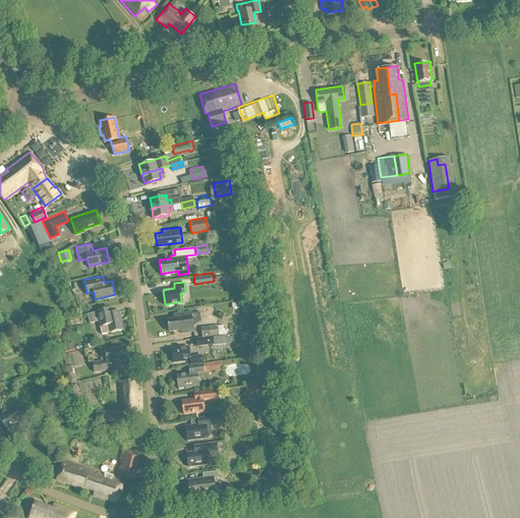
[(110,305),(100,308),(87,310),(90,321),(98,319),(101,333),(122,328),(118,309),(111,311),(110,305)]
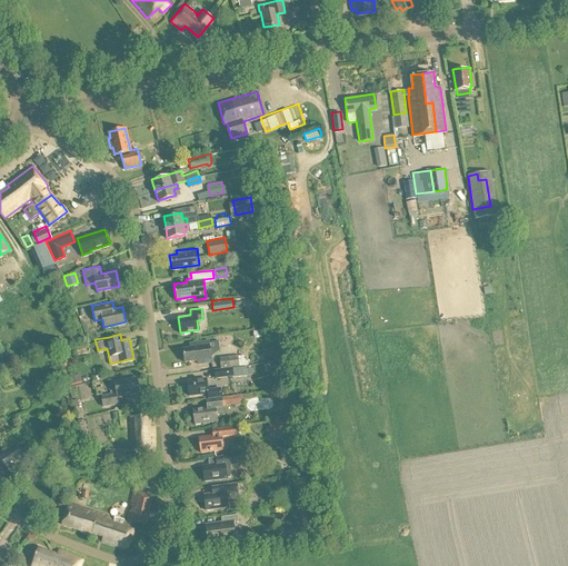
[(211,360),(208,339),(191,341),(191,346),(182,347),(183,360),(197,359),(198,363),(211,360)]
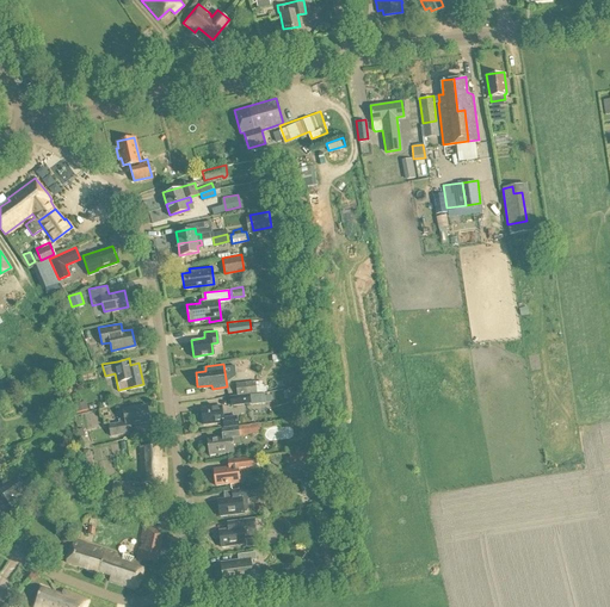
[(254,379),(235,382),(236,394),(256,391),(254,379)]
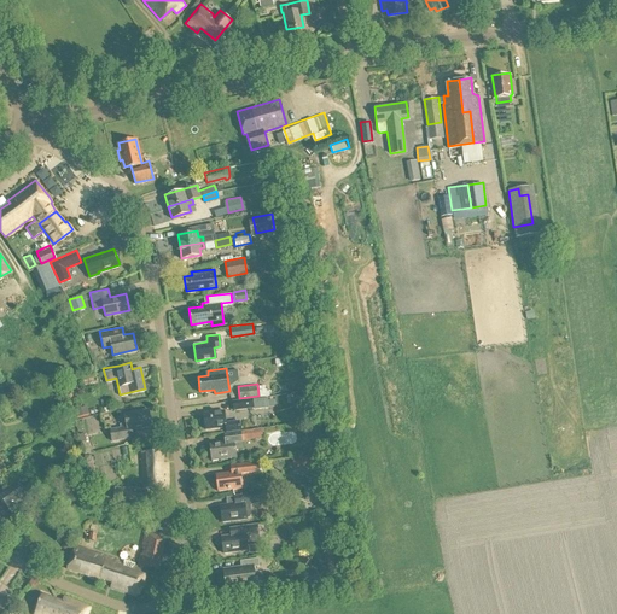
[(266,396),(231,399),(232,410),(267,405),(266,396)]
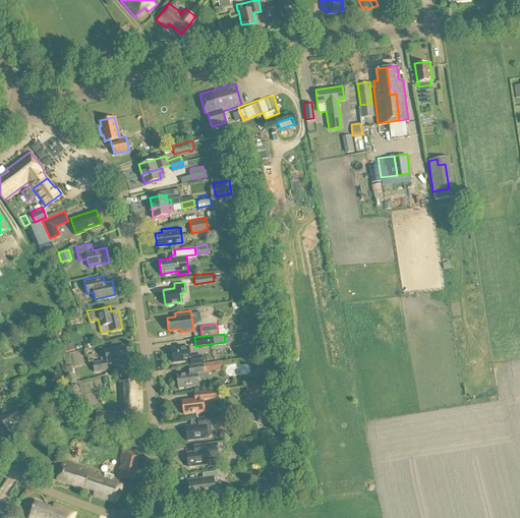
[(72,344),(63,346),(64,352),(74,350),(72,344)]
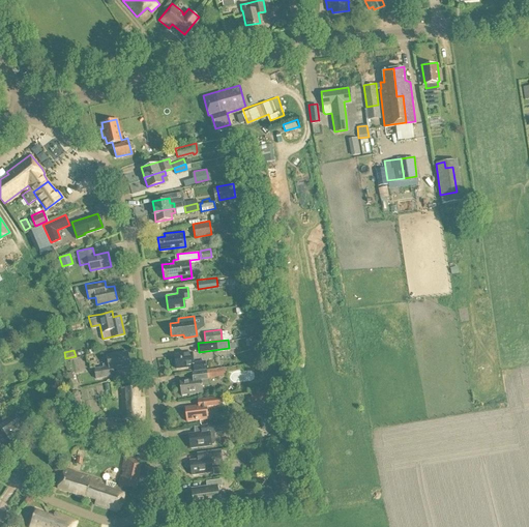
[(101,362),(103,366),(94,368),(95,377),(113,374),(112,367),(128,364),(126,350),(106,353),(107,362),(101,362)]
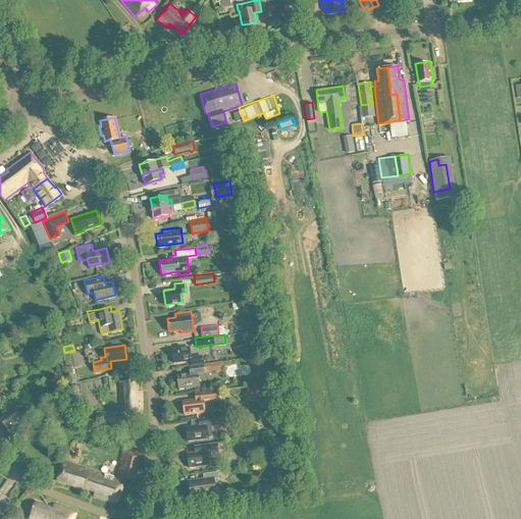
[(190,356),(189,346),(171,348),(172,361),(191,359),(191,364),(203,362),(202,355),(190,356)]
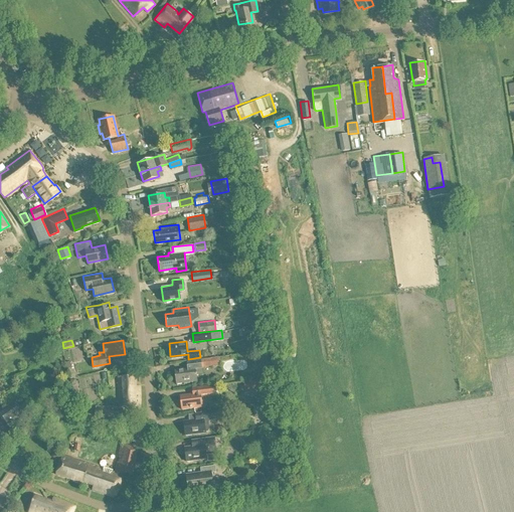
[(72,360),(86,355),(81,343),(68,348),(72,360)]
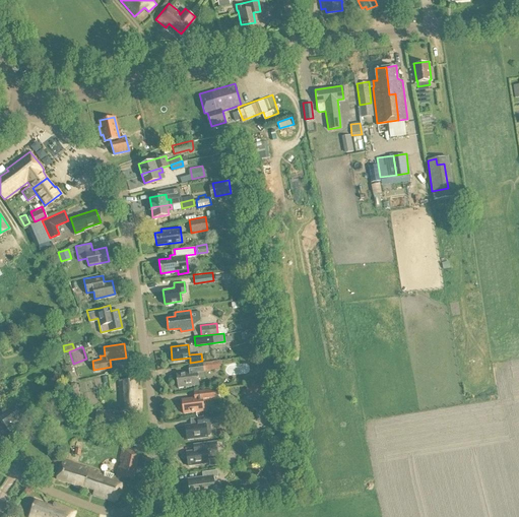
[(63,357),(70,381),(76,380),(73,370),(71,371),(67,356),(63,357)]
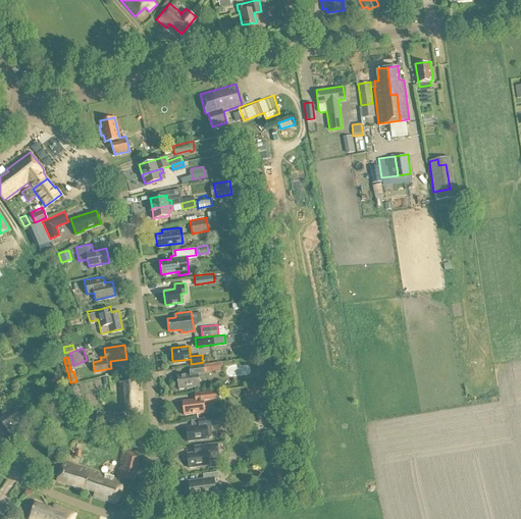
[(199,384),(198,379),(205,378),(204,370),(221,368),(220,361),(189,365),(190,371),(176,373),(178,387),(199,384)]
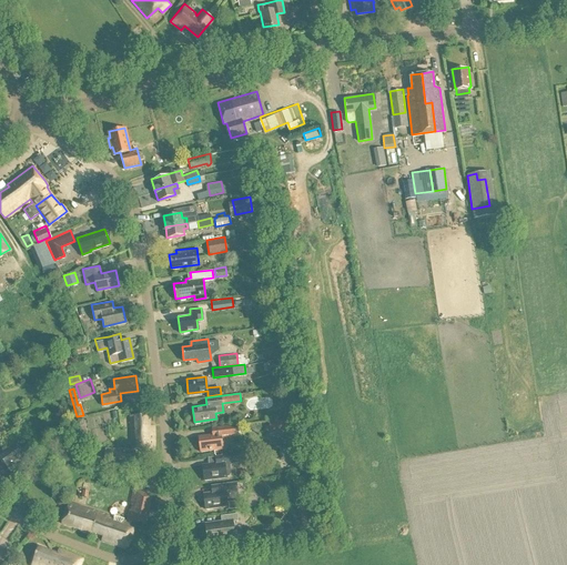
[(149,425),(148,413),(130,414),(132,447),(153,447),(153,424),(149,425)]
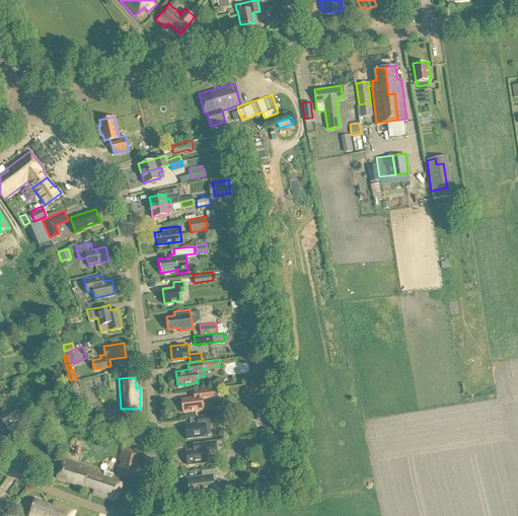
[(244,383),(246,391),(259,389),(256,381),(244,383)]
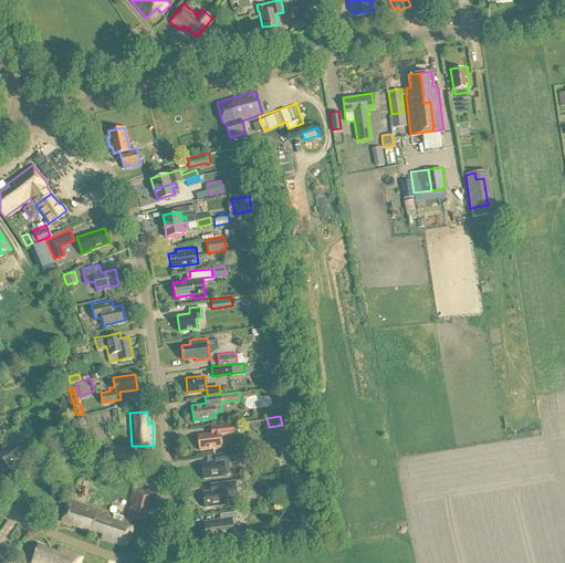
[(221,446),(220,435),(236,433),(233,421),(210,425),(211,431),(197,434),(199,449),(221,446)]
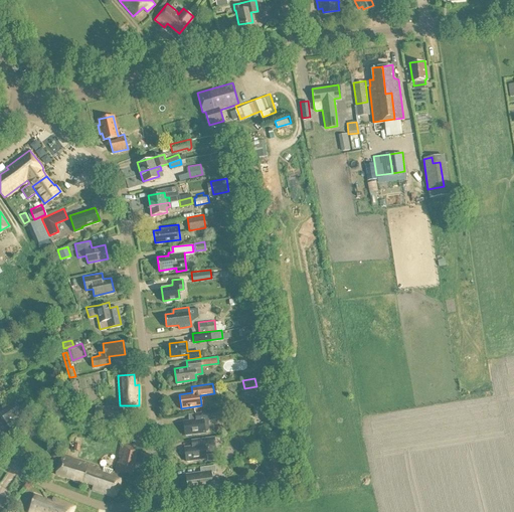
[(0,414),(10,430),(26,418),(13,400),(0,408),(0,414)]
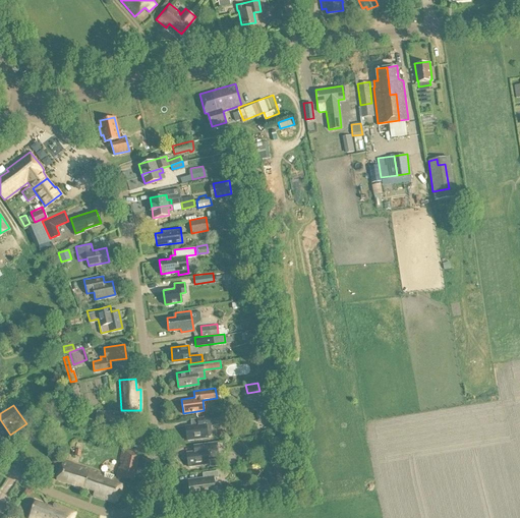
[(255,410),(257,420),(270,418),(268,408),(255,410)]
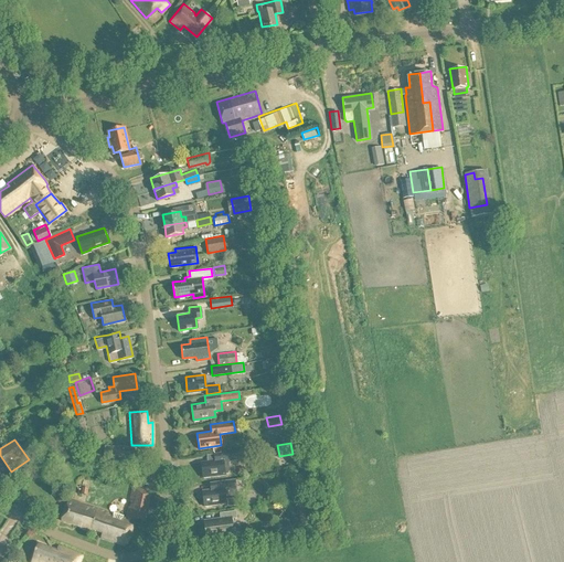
[(104,448),(103,458),(131,460),(131,451),(116,449),(117,445),(104,444),(104,448)]
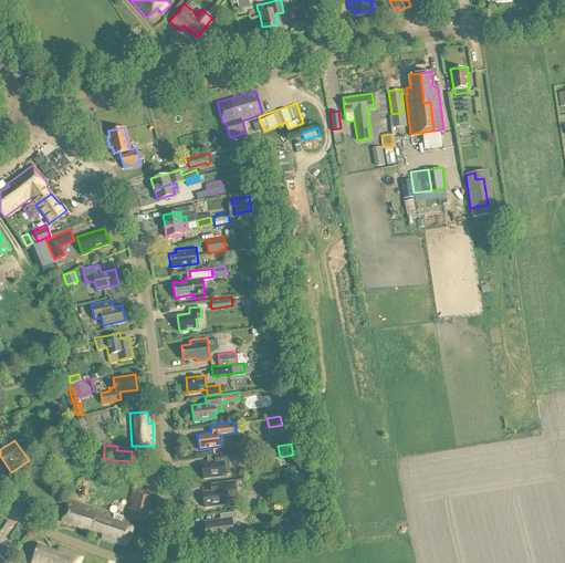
[(202,477),(225,475),(228,473),(229,471),(228,462),(231,462),(231,460),(236,459),(234,450),(213,454),(215,460),(201,461),(202,477)]
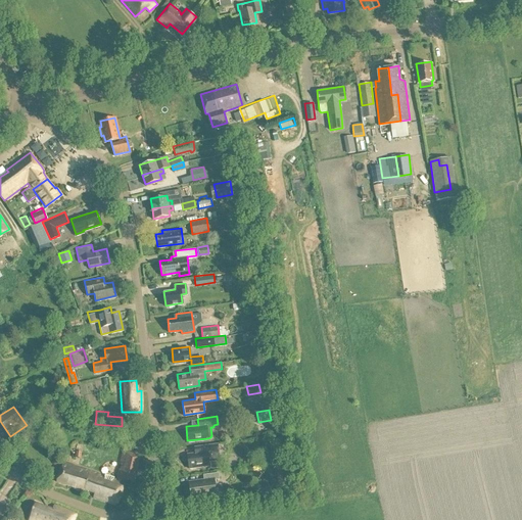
[(223,456),(220,457),(218,442),(199,445),(199,452),(187,453),(189,467),(209,465),(209,467),(225,465),(224,458),(223,456)]
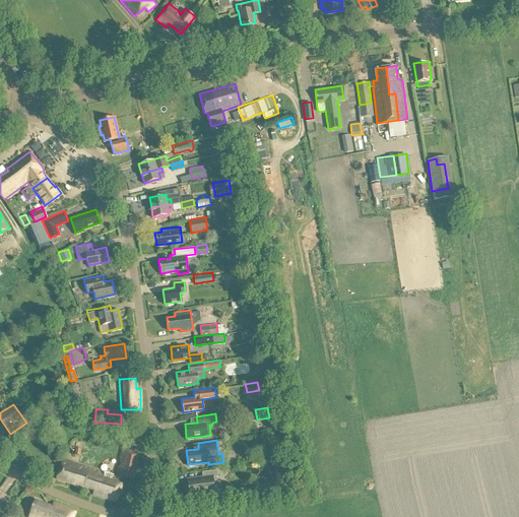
[(133,478),(139,451),(121,447),(115,474),(133,478)]
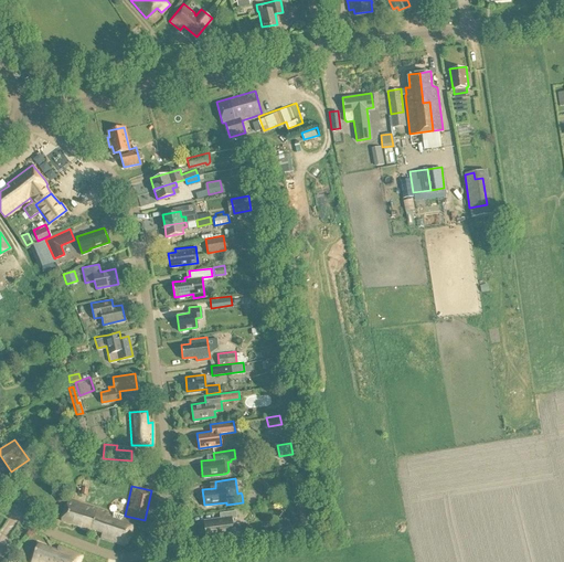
[(134,520),(67,498),(61,518),(80,525),(80,527),(89,530),(91,527),(102,531),(99,536),(126,544),(134,520)]
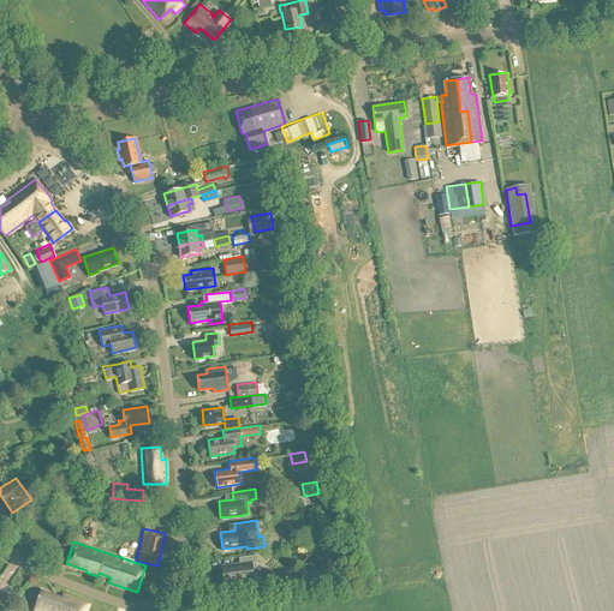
[(221,567),(225,586),(254,582),(251,563),(257,562),(256,553),(238,556),(239,564),(221,567)]
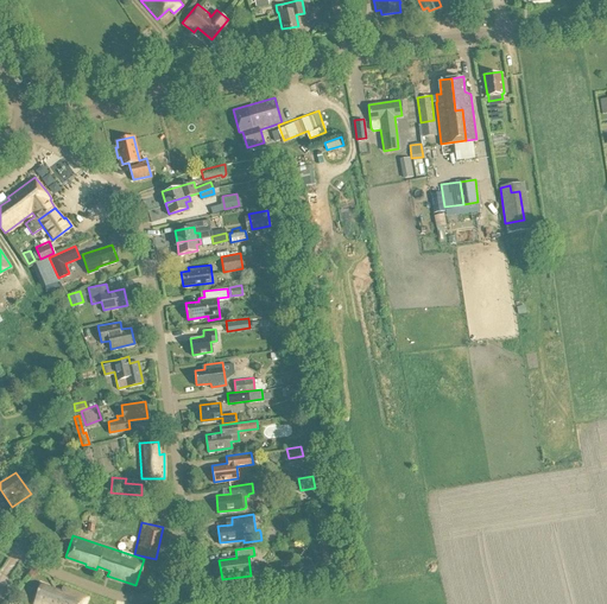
[(61,592),(43,585),(36,603),(84,603),(88,596),(63,586),(61,592)]
